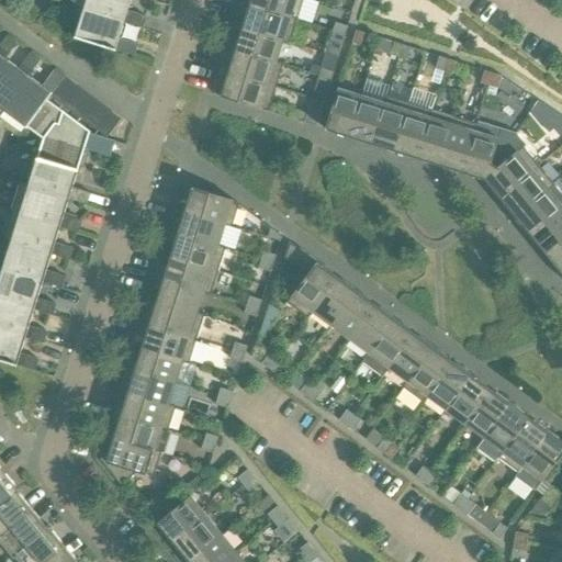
[(76,0),(75,7),(83,9),(124,22),(142,27),(145,15),(127,10),(130,0),(76,0)]
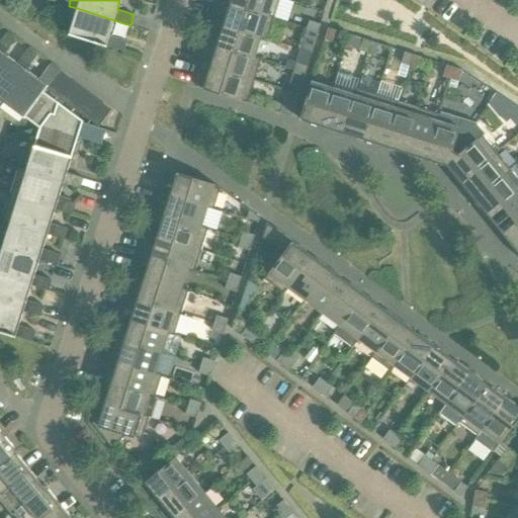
[(224,0),(224,2),(273,18),(278,0),(224,0)]
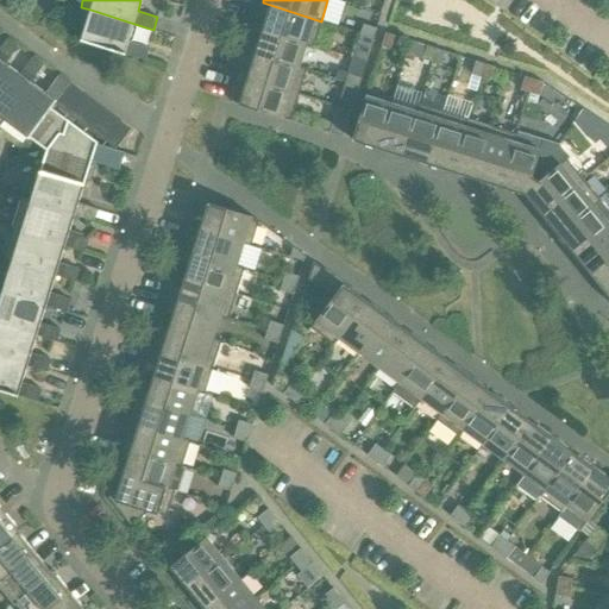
[(265,19),(262,30),(314,45),(321,22),(263,2),(258,17),(265,19)]
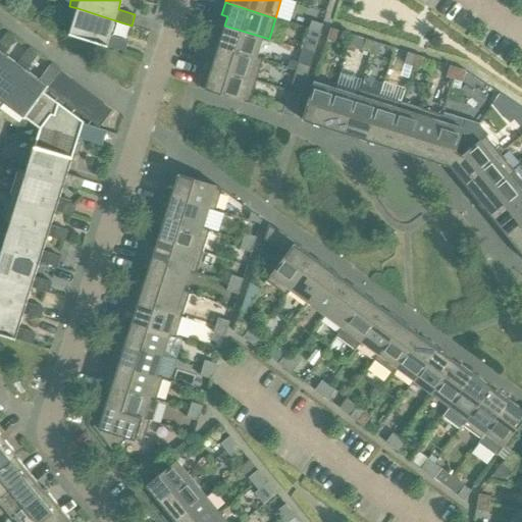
[(115,20),(77,8),(69,35),(123,51),(126,41),(110,36),(115,20)]
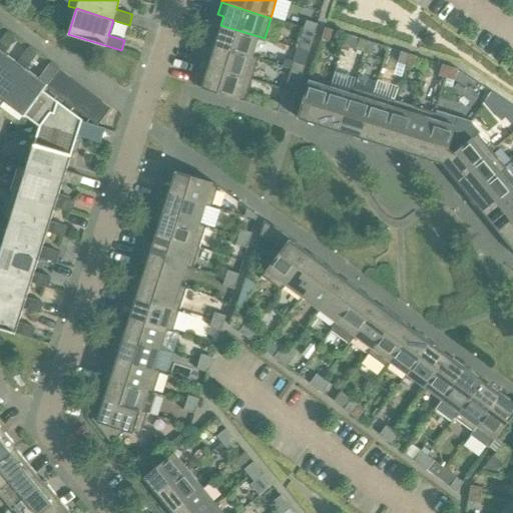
[(306,20),(304,28),(315,31),(317,24),(306,20)]
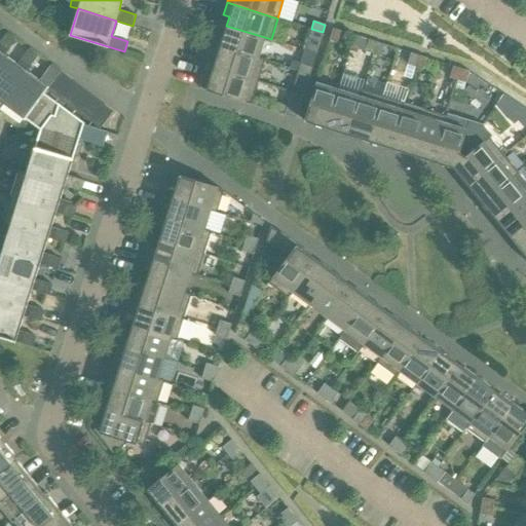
[(217,32),(214,44),(264,61),(265,60),(258,57),(263,38),(270,41),(271,39),(226,26),(223,34),(217,32)]
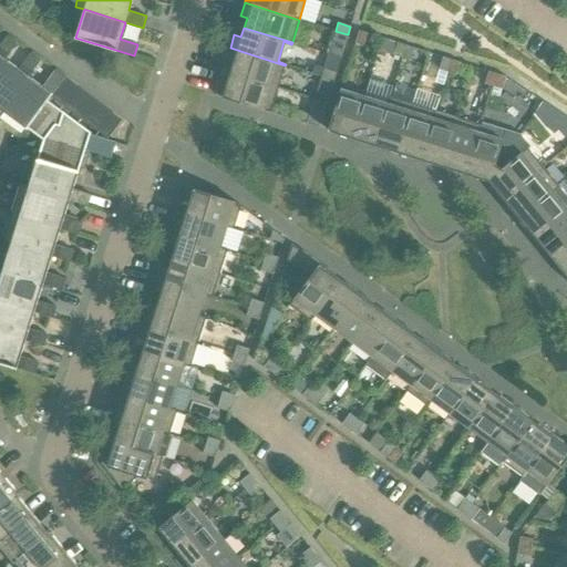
[(359,30),(354,43),(363,45),(367,33),(359,30)]
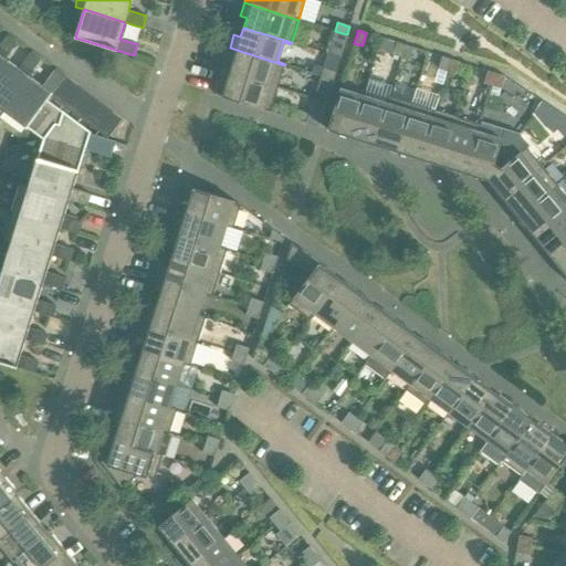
[(347,34),(335,31),(332,39),(345,43),(347,34)]
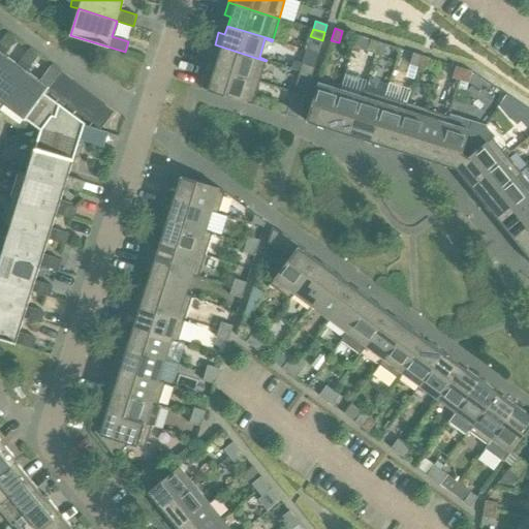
[(0,61),(5,55),(16,41),(6,34),(0,41),(0,61)]
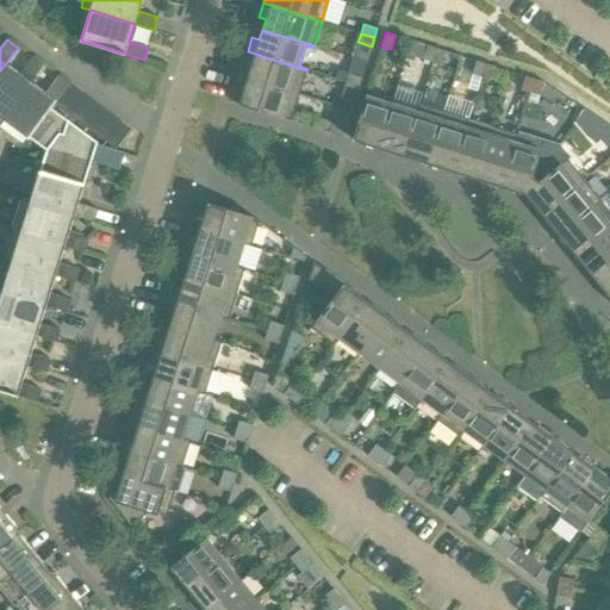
[(423,60),(431,62),(436,49),(427,45),(423,60)]
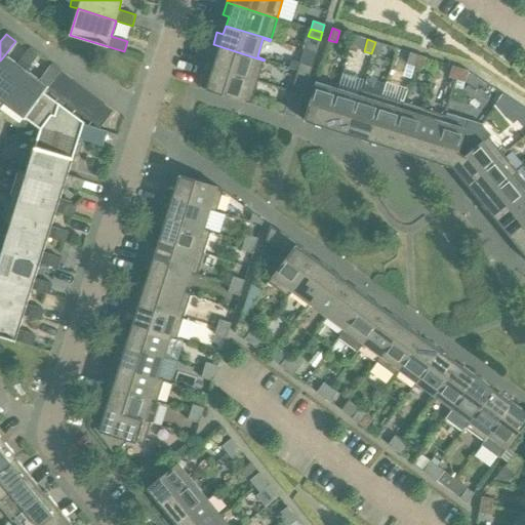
[(375,42),(371,53),(379,56),(384,44),(375,42)]
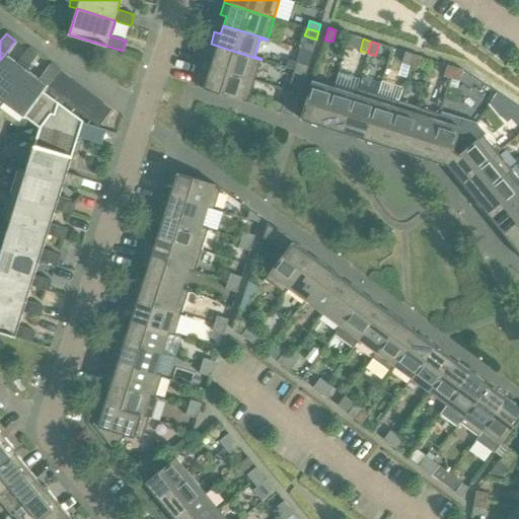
[(213,58),(210,67),(254,80),(261,60),(211,44),(207,56),(213,58)]
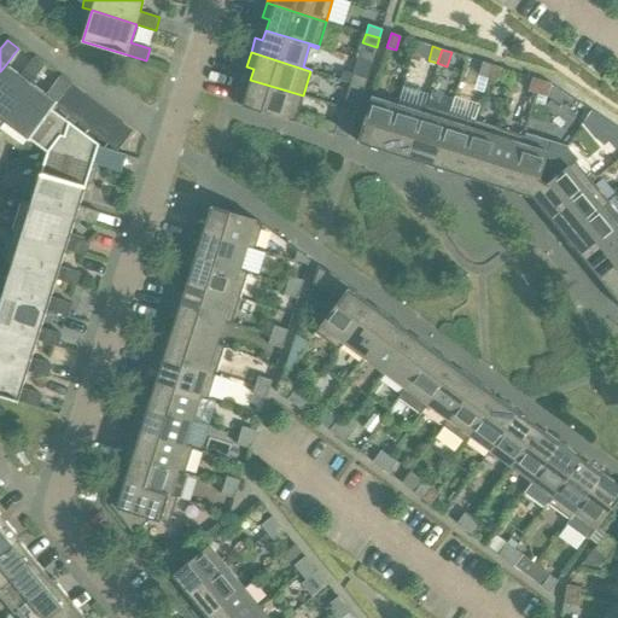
[(0,124),(4,121),(6,117),(31,83),(44,66),(33,59),(21,75),(6,64),(0,71),(0,124)]
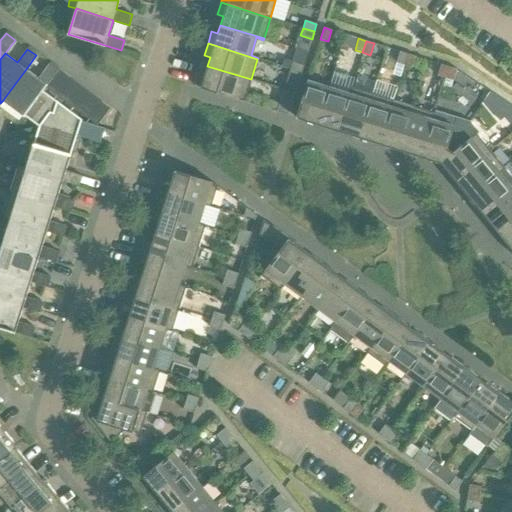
[(396,63),(404,65),(407,54),(400,51),(396,63)]
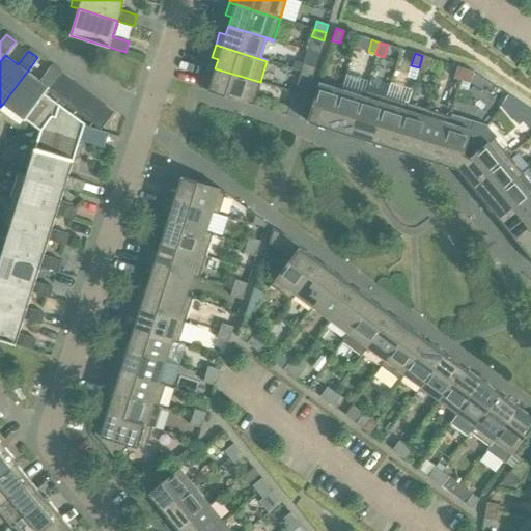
[(422,56),(419,67),(426,70),(430,58),(422,56)]
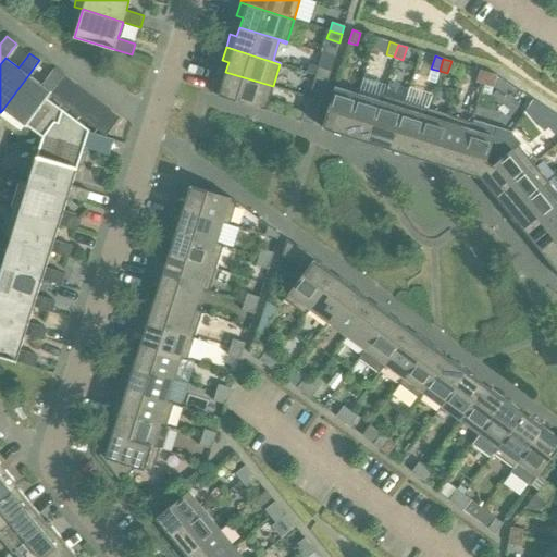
[(318,66),(316,75),(327,79),(330,71),(318,66)]
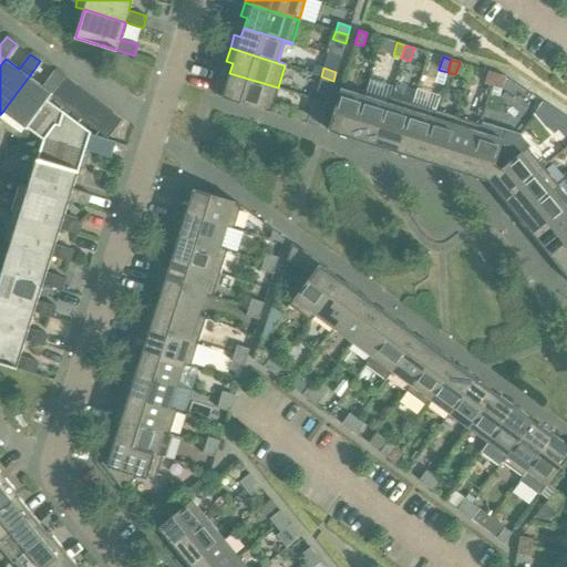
[(3,111),(27,129),(47,101),(63,79),(53,71),(42,86),(29,76),(6,107),(3,111)]
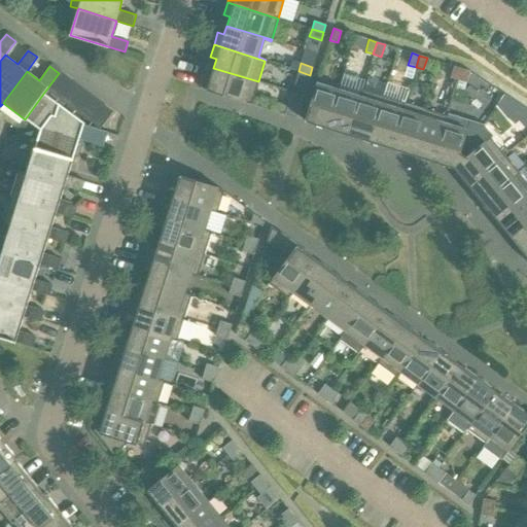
[(450,78),(458,80),(461,69),(454,66),(450,78)]
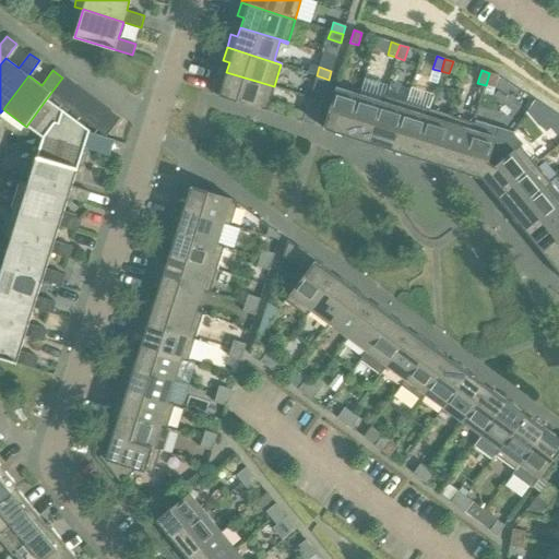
[(274,86),(226,72),(223,81),(216,80),(212,94),(266,110),(274,86)]
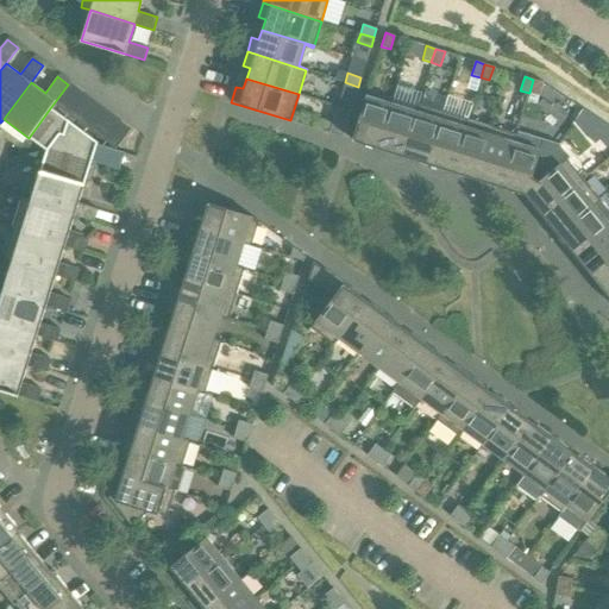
[(533,80),(529,93),(538,95),(542,82),(533,80)]
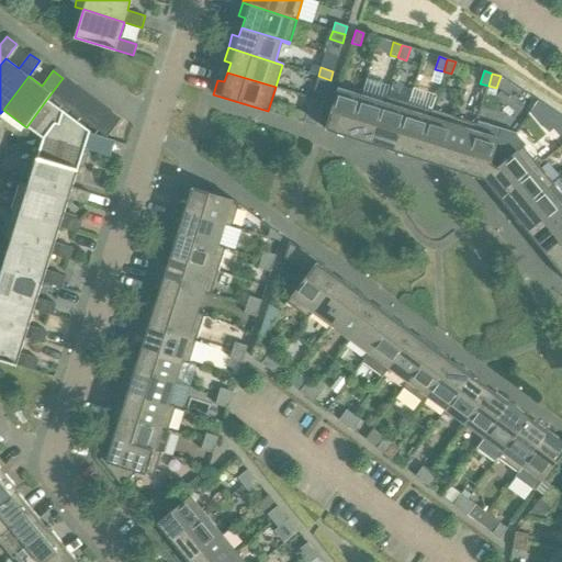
[(330,80),(318,76),(315,85),(328,88),(330,80)]
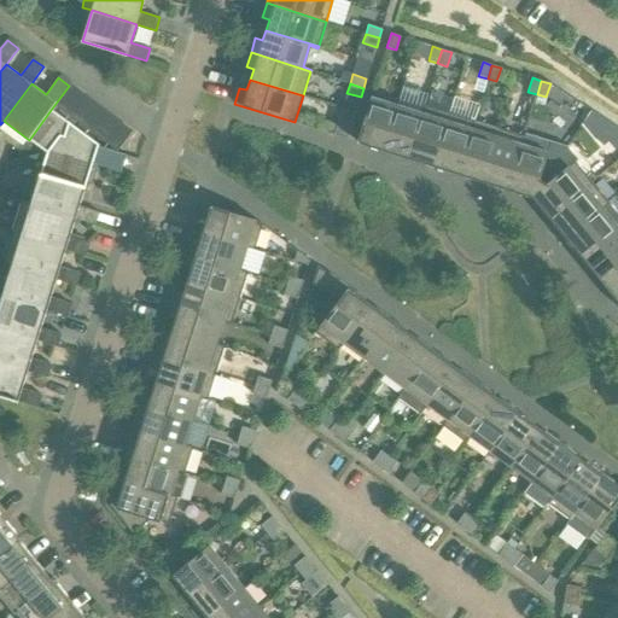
[(357,143),(383,150),(397,105),(371,98),(357,143)]
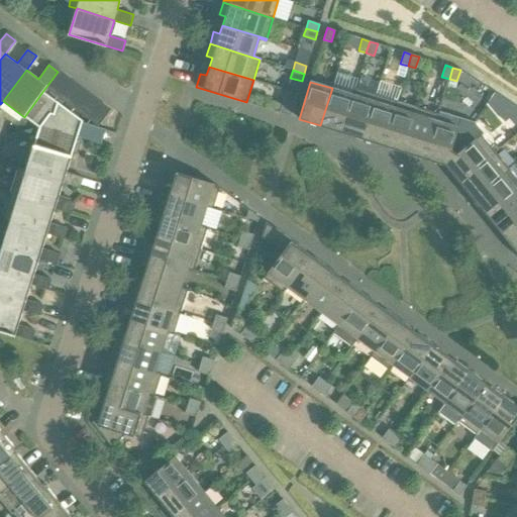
[(320,125),(341,132),(351,98),(354,88),(353,87),(351,94),(332,88),(320,125)]
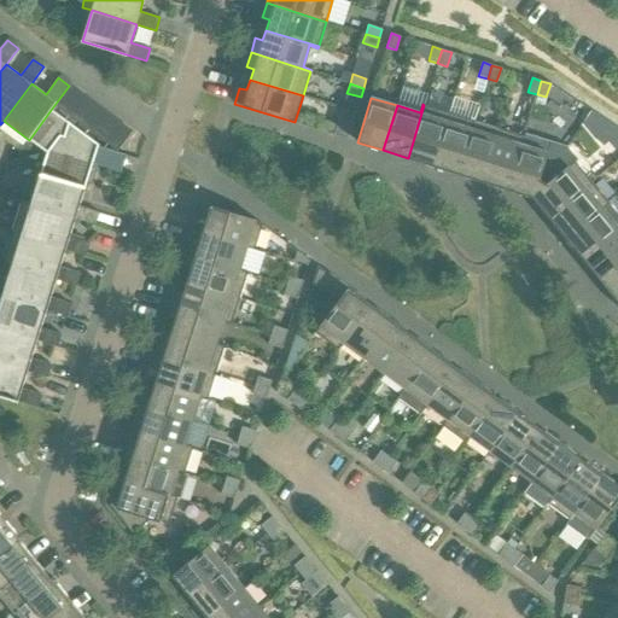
[(408,158),(432,165),(449,112),(424,105),(420,117),(408,158)]
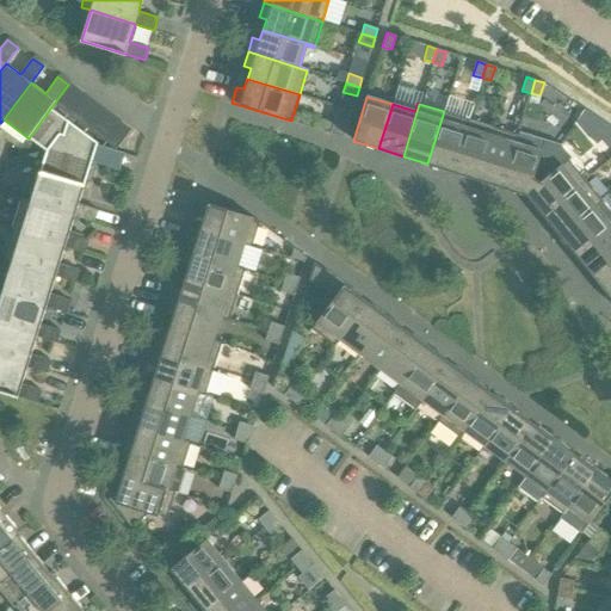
[(22,198),(74,216),(93,222),(97,209),(78,203),(96,144),(65,135),(68,122),(50,109),(29,139),(47,150),(30,201),(22,198)]
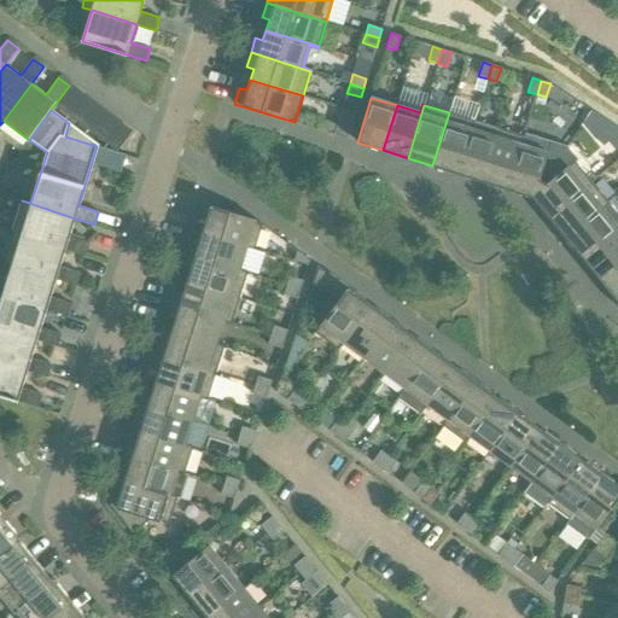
[(432,165),(458,174),(474,121),(449,112),(432,165)]
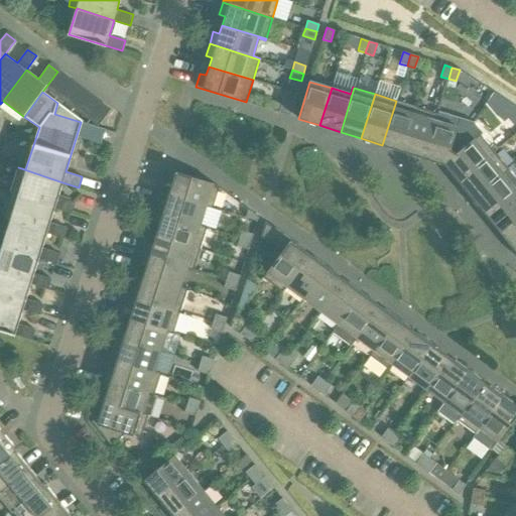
[(382,145),(403,151),(416,107),(396,101),(382,145)]
